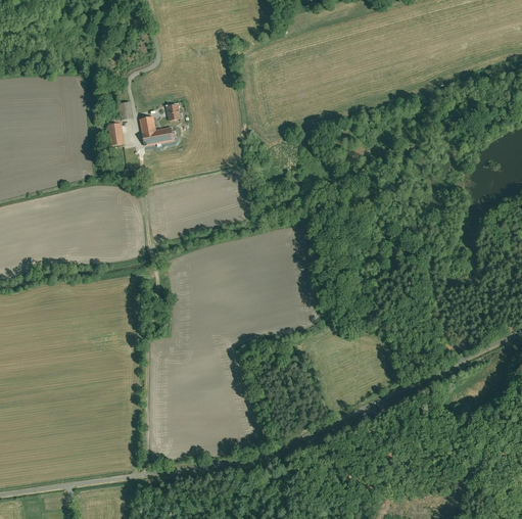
[(133,118),(130,101),(117,103),(121,120),(133,118)]
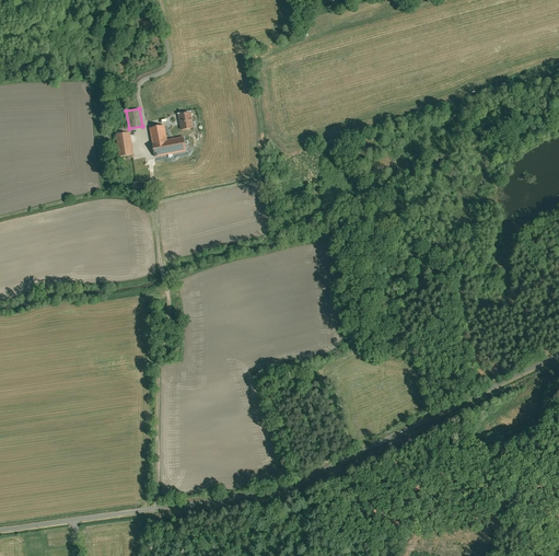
[(193,109),(179,111),(182,126),(195,124),(193,109)]
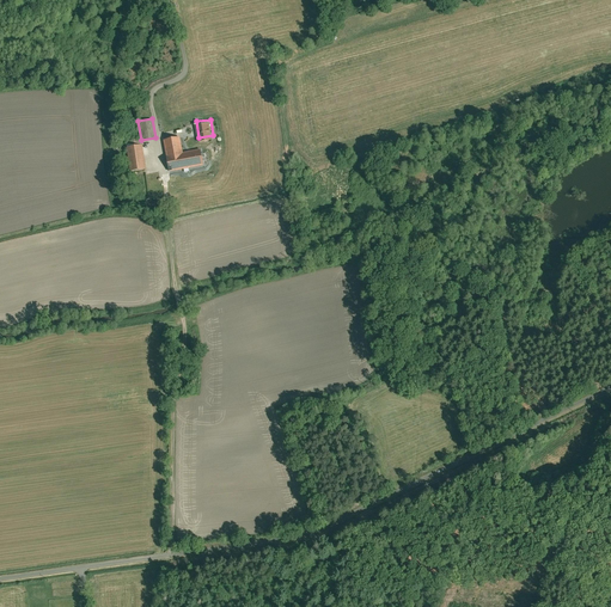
[(181,136),(164,139),(169,171),(170,170),(177,169),(203,165),(200,148),(183,152),(181,136)]
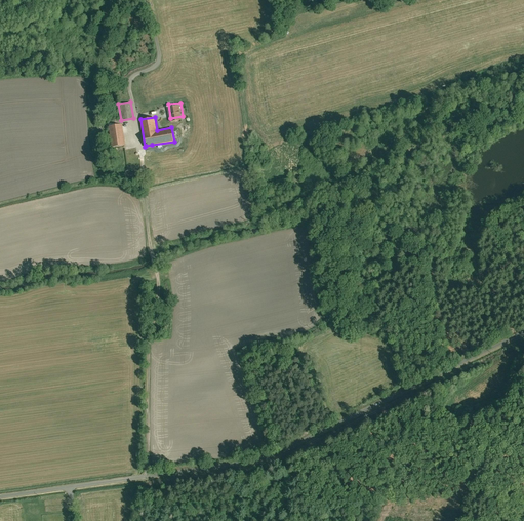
[(124,145),(121,124),(116,125),(109,126),(108,126),(110,141),(111,147),(118,146),(124,145)]
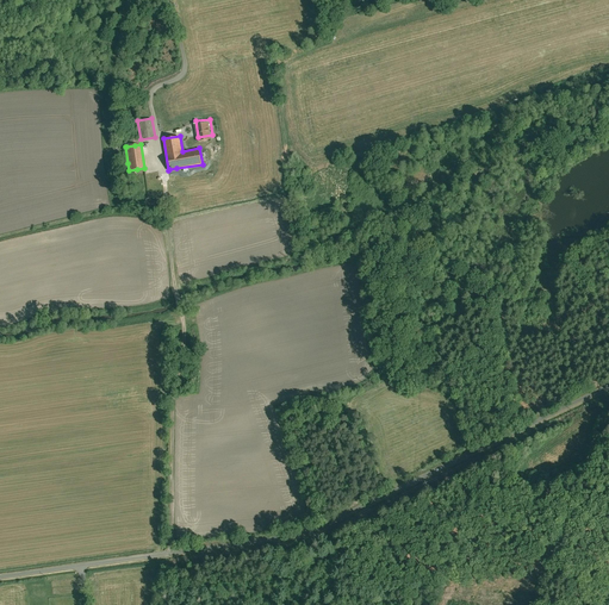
[(159,200),(157,198),(155,195),(154,194),(150,194),(148,194),(145,197),(144,199),(143,203),(144,205),(147,207),(149,209),(151,209),(155,207),(157,206),(159,204),(159,200)]
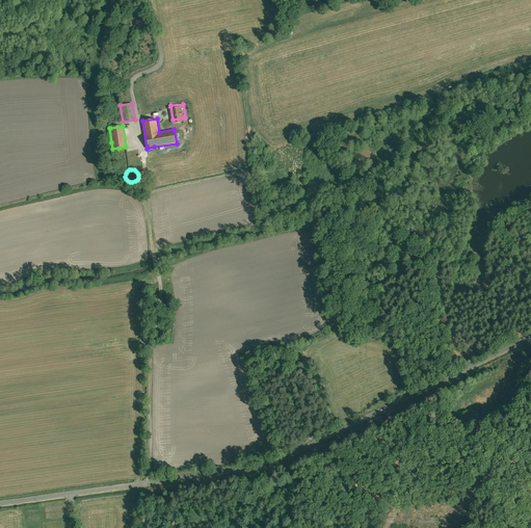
All buildings are outlined.
